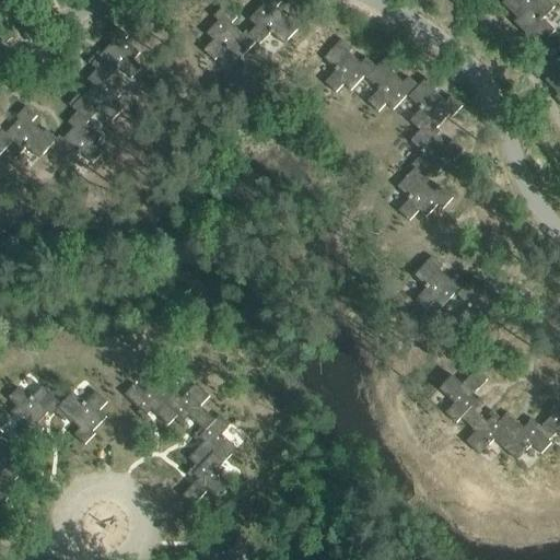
[(255,25),(247,33),(256,42),(259,45),(270,33),(283,45),(302,25),(291,15),(288,19),(276,8),(281,2),(279,0),(263,0),(260,2),(261,3),(248,19),(255,25)]
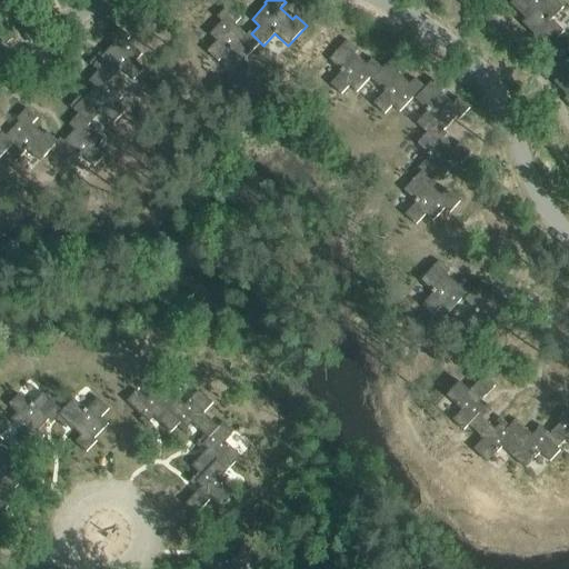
[(512,0),(510,3),(526,19),(521,22),(536,37),(532,40),(543,51),(555,39),(556,40),(563,31),(551,20),(563,8),(556,0),(512,0)]
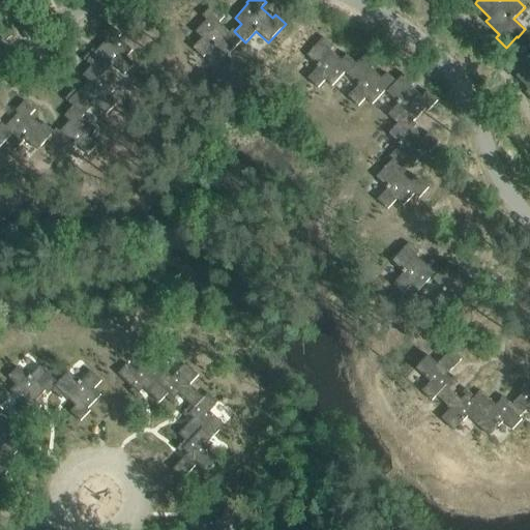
[(234,31),(232,28),(229,31),(217,21),(223,16),(212,5),(202,16),(207,20),(196,32),(202,38),(193,48),(203,57),(213,46),(226,57),(242,39),(234,31)]
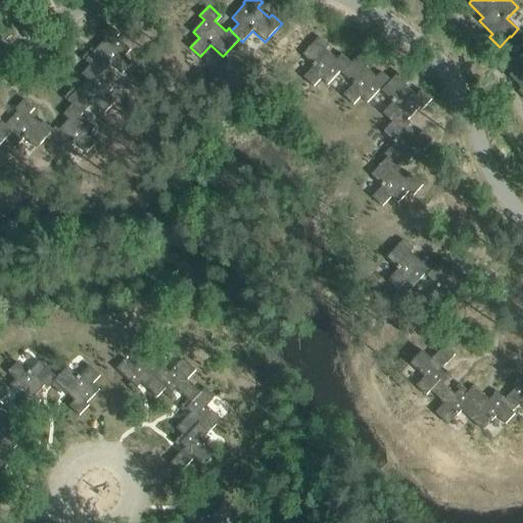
[(91,64),(101,75),(111,63),(123,74),(132,63),(125,56),(131,50),(116,37),(120,34),(108,25),(99,35),(104,40),(95,51),(92,48),(82,58),(90,65),(91,64)]
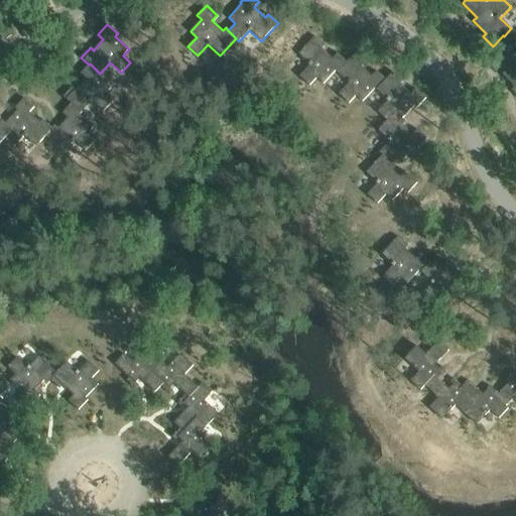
[(503,35),(493,46),(497,50),(491,56),(505,71),(502,75),(514,87),(511,91),(515,95),(515,41),(513,45),(504,36),(503,35)]
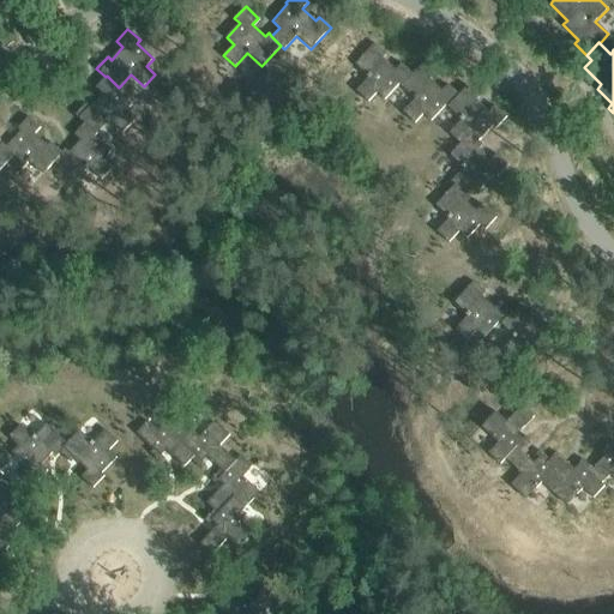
[(401,85),(413,73),(402,64),(396,70),(383,58),(386,54),(374,43),(354,65),(368,78),(356,91),(368,102),(377,92),(384,100),(399,84),(401,85)]
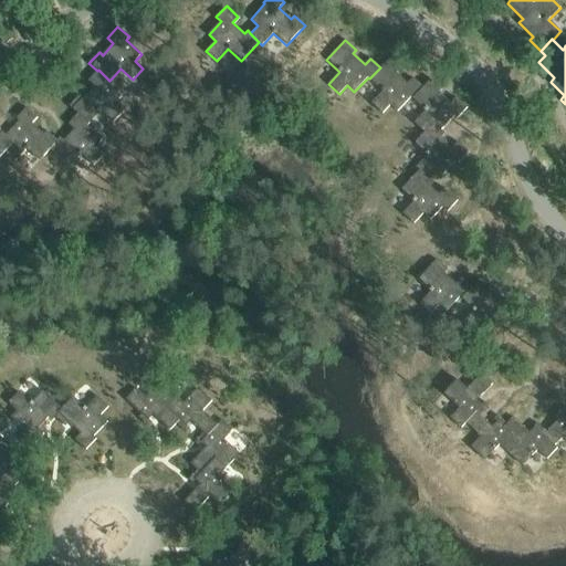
[(413,77),(410,81),(408,84),(396,73),(399,70),(388,60),(380,67),(369,79),(383,91),(371,103),(383,114),(390,105),(397,112),(411,96),(412,98),(423,87),(413,77)]
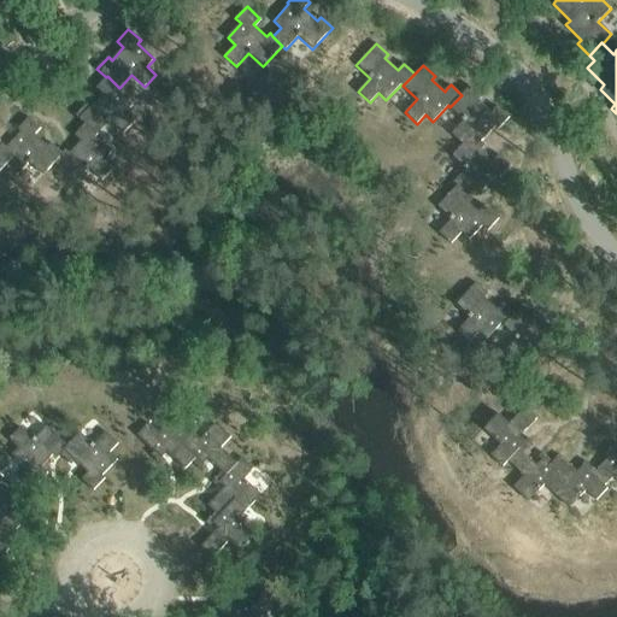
[(76,116),(84,124),(86,123),(98,134),(110,121),(123,134),(135,122),(125,113),(133,105),(117,90),(119,88),(107,76),(106,77),(97,88),(103,94),(90,107),(87,104),(76,116)]
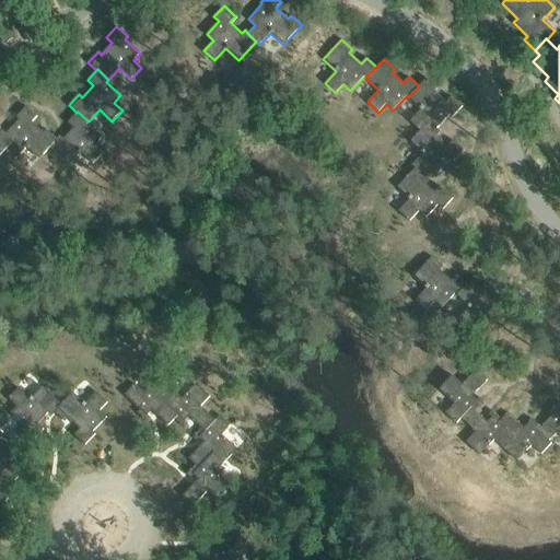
[(410,121),(420,131),(429,121),(436,129),(450,115),(452,117),(462,106),(451,96),(446,102),(434,91),(438,88),(427,78),(419,86),(408,97),(421,109),(410,121)]
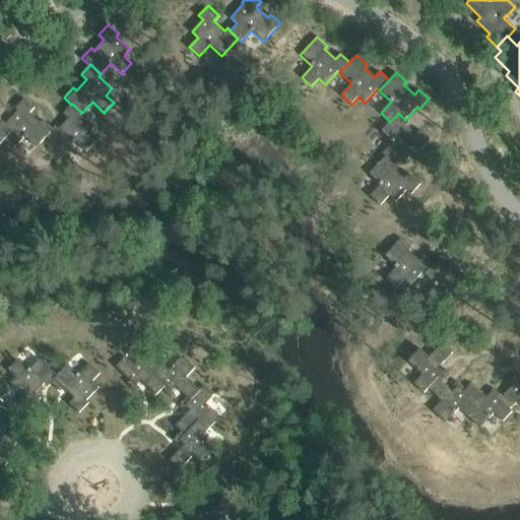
[(37,148),(47,137),(53,130),(53,129),(43,121),(41,124),(29,114),(35,109),(24,99),(14,109),(17,112),(5,124),(12,131),(4,139),(14,148),(24,137),(37,148)]
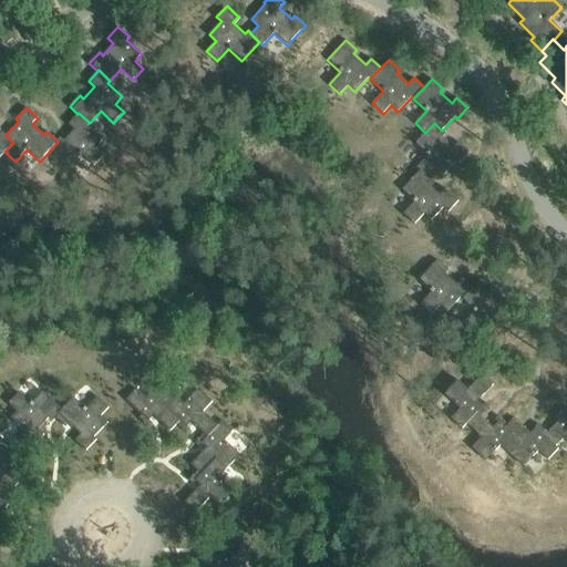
[(90,123),(79,113),(78,114),(69,124),(74,130),(63,141),(60,138),(58,141),(58,142),(51,150),(70,167),(82,154),(94,166),(104,155),(95,147),(102,140),(88,126),(90,123)]
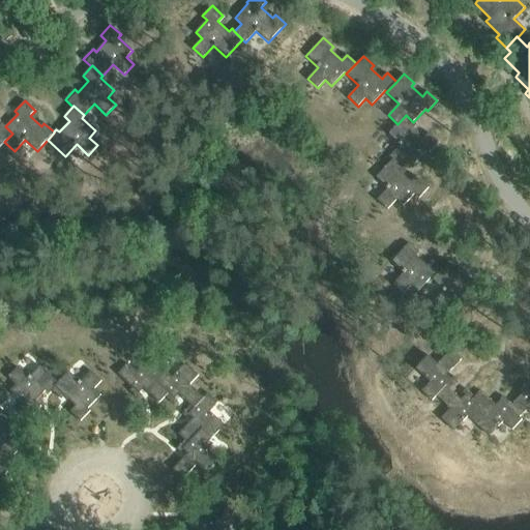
[(389,156),(392,159),(393,158),(401,166),(407,158),(414,165),(427,150),(430,152),(439,142),(429,133),(423,138),(412,127),(415,124),(413,122),(406,115),(398,124),(388,134),(401,145),(389,156)]
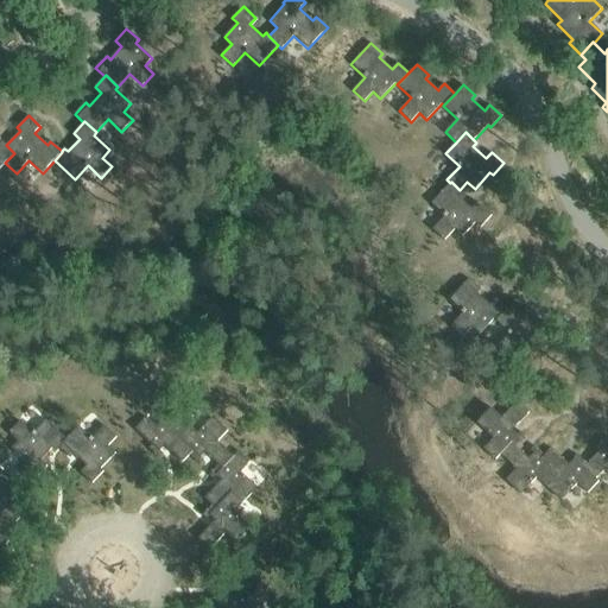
[(0,168),(5,163),(14,153),(6,145),(2,141),(0,144),(0,168)]
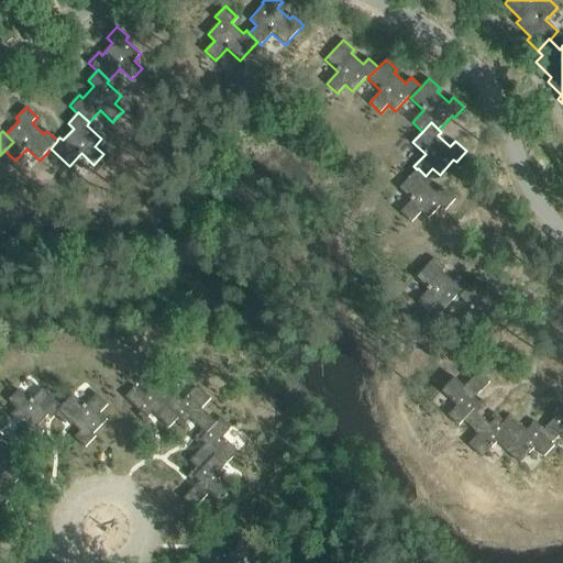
[(429,179),(426,176),(418,168),(417,169),(399,188),(412,200),(400,212),(411,222),(421,212),(429,219),(440,206),(445,210),(455,199),(442,187),(437,192),(426,183),(429,179)]
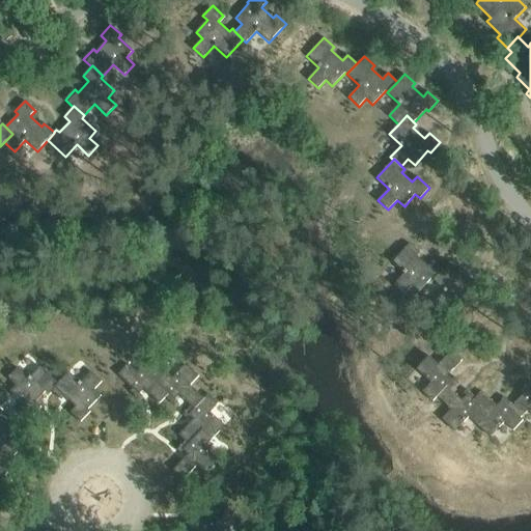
[(432,279),(434,281),(446,292),(435,304),(445,313),(453,305),(459,311),(473,298),(475,300),(484,289),(474,280),(469,285),(458,276),(462,272),(451,262),(444,271),(434,261),(428,267),(418,257),(421,253),(411,244),(393,262),(406,274),(394,285),(404,295),(413,287),(419,294),(432,279)]
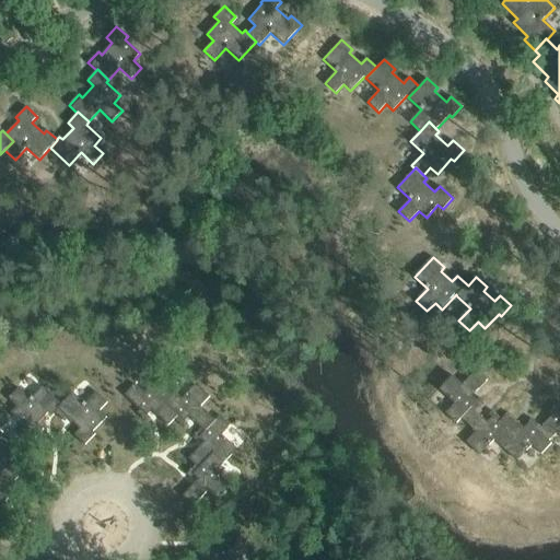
[(457,428),(462,422),(461,422),(470,410),(475,415),(483,405),(479,401),(476,405),(471,400),(487,383),(475,373),(462,388),(451,380),(439,394),(454,408),(445,418),(457,428)]
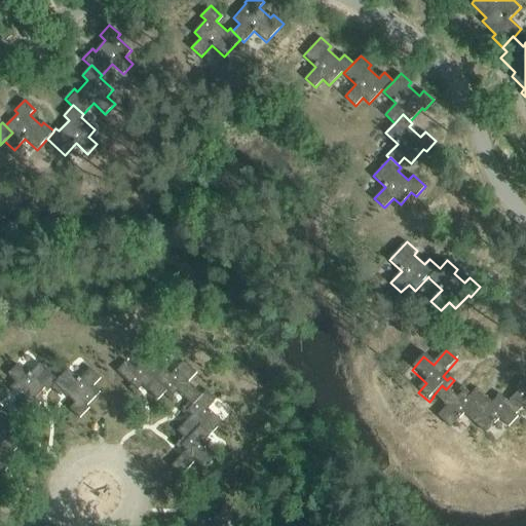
[(151,377),(160,368),(147,354),(134,369),(124,361),(115,371),(129,384),(126,387),(136,397),(139,393),(136,390),(140,385),(155,401),(161,395),(165,390),(151,377)]
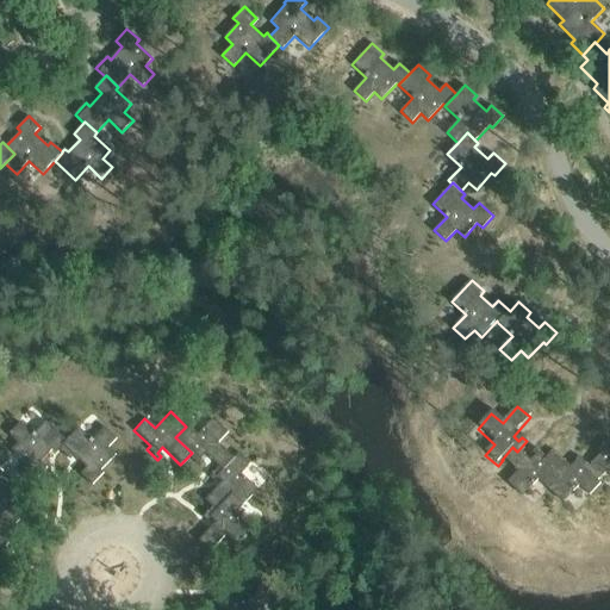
[(195,435),(186,427),(175,437),(192,453),(187,458),(197,467),(201,464),(197,459),(203,454),(216,467),(221,472),(232,460),(231,459),(216,444),(226,433),(211,418),(195,435)]
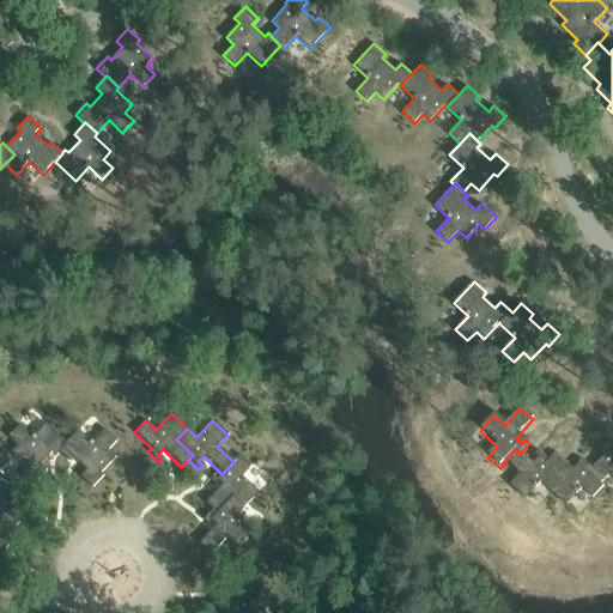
[(56,451),(65,443),(44,424),(31,437),(18,425),(6,437),(16,445),(8,453),(24,468),(22,471),(34,483),(34,481),(44,471),(38,465),(50,453),(54,456),(58,453),(56,451)]
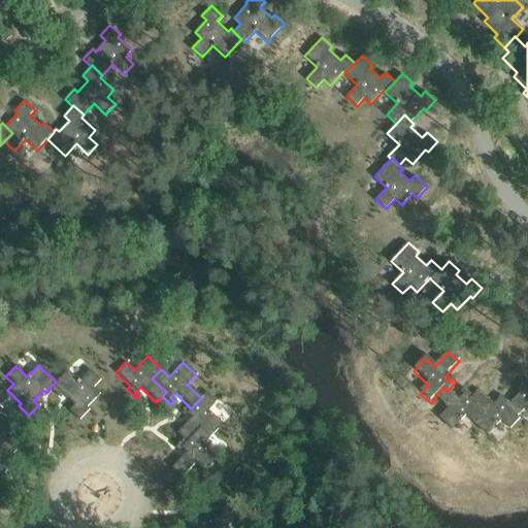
[(66,371),(56,382),(48,389),(50,390),(59,399),(62,396),(72,405),(67,410),(77,421),(88,410),(85,408),(98,394),(92,388),(99,381),(89,370),(77,382),(66,371)]
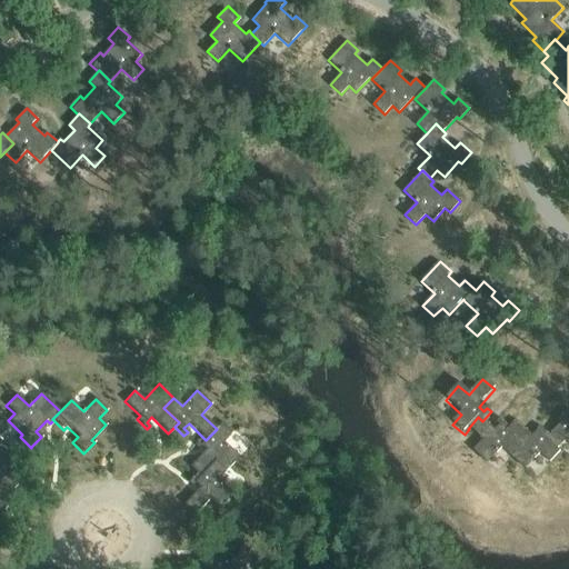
[(558,450),(559,449),(567,440),(568,441),(568,419),(567,417),(568,415),(568,412),(567,410),(557,420),(561,423),(550,436),(547,440),(558,450)]
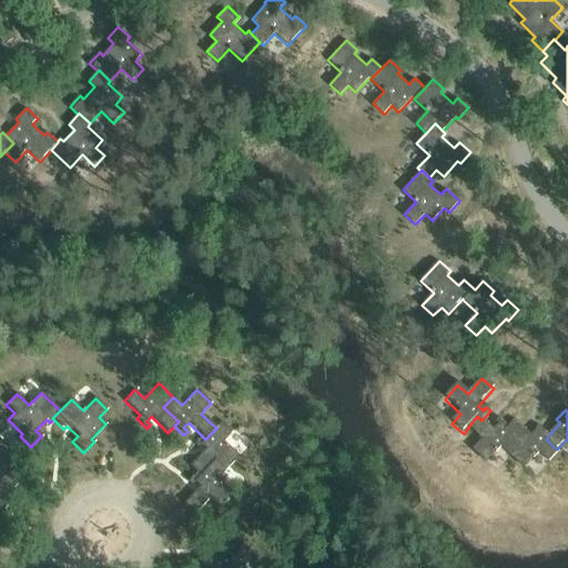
[(503,449),(511,457),(521,446),(505,433),(509,428),(499,419),(496,424),(499,427),(495,432),(482,421),(477,416),(467,428),(468,428),(483,442),(474,453),(488,465),(503,449)]
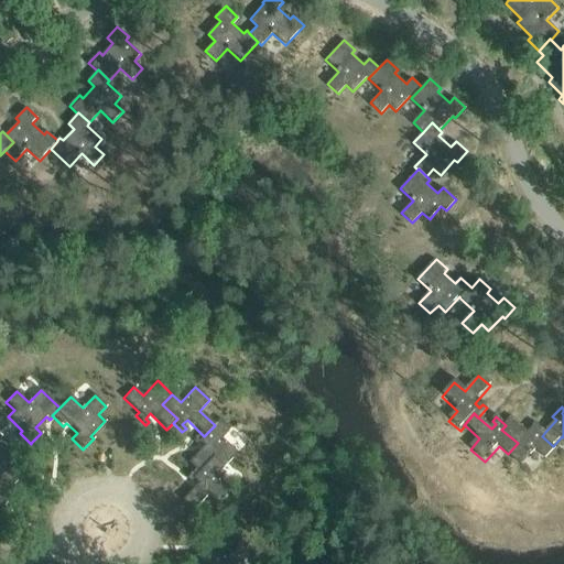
[(542,436),(545,432),(533,421),(530,425),(533,429),(529,434),(511,419),(506,425),(501,430),(518,443),(508,454),(523,467),(537,451),(546,459),(556,448),(554,445),(553,446),(542,436)]
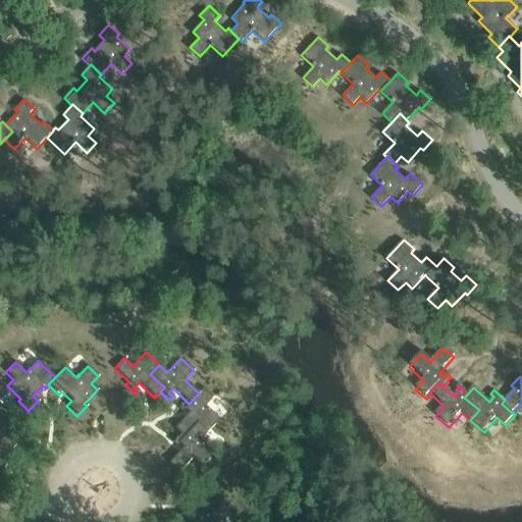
[(189,404),(185,400),(176,409),(179,412),(183,409),(188,413),(172,428),(178,434),(183,438),(196,424),(205,433),(218,420),(204,407),(212,398),(202,388),(198,393),(199,394),(189,404)]
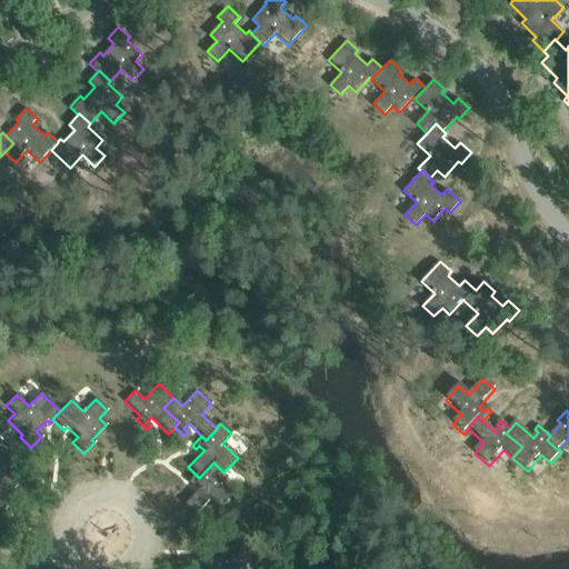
[(40,456),(31,447),(31,448),(20,437),(9,449),(0,440),(0,475),(2,478),(0,479),(0,480),(11,491),(11,490),(21,480),(16,475),(26,463),(30,467),(40,456)]
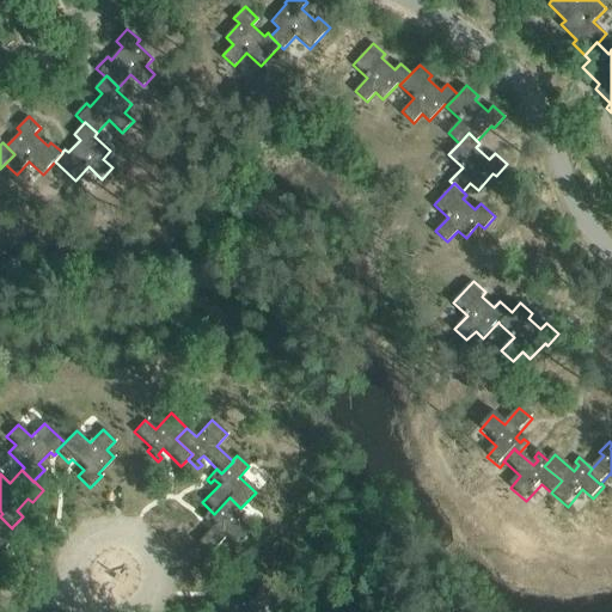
[(232,518),(240,508),(230,497),(214,514),(209,509),(200,520),(203,524),(207,519),(213,525),(195,543),(207,555),(222,538),(233,549),(249,533),(232,518)]
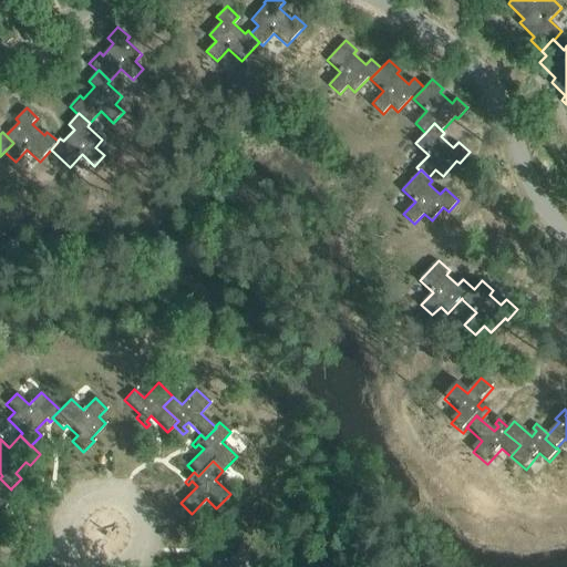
[(20,496),(11,488),(11,490),(0,478),(0,522),(1,521),(0,519),(0,509),(6,504),(10,507),(20,496)]
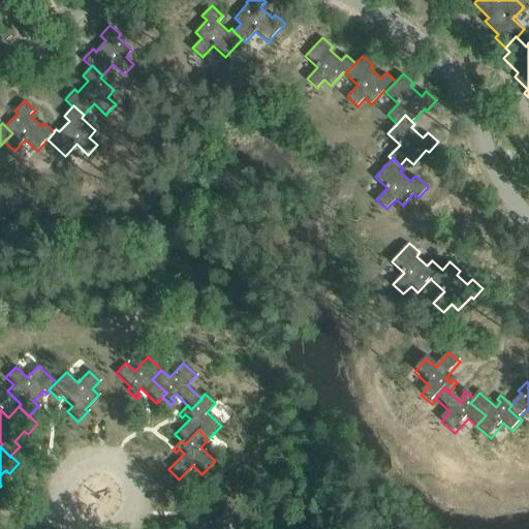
[(218,528),(213,524),(224,512),(206,495),(194,506),(198,509),(186,523),(189,526),(186,528),(218,528)]
